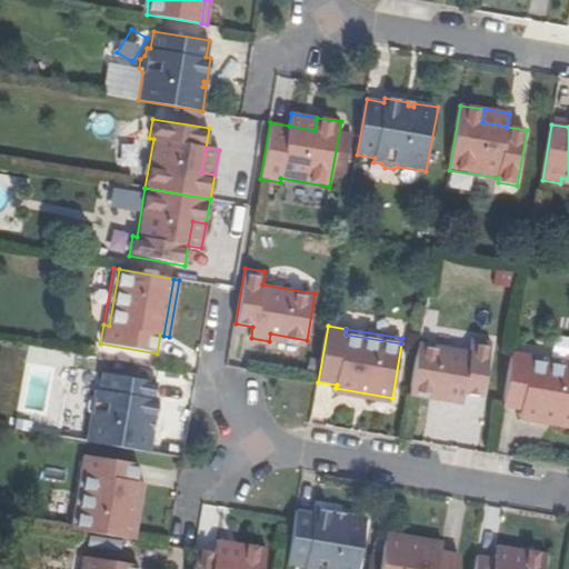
[(305,348),(307,340),(270,333),(269,341),(305,348)]
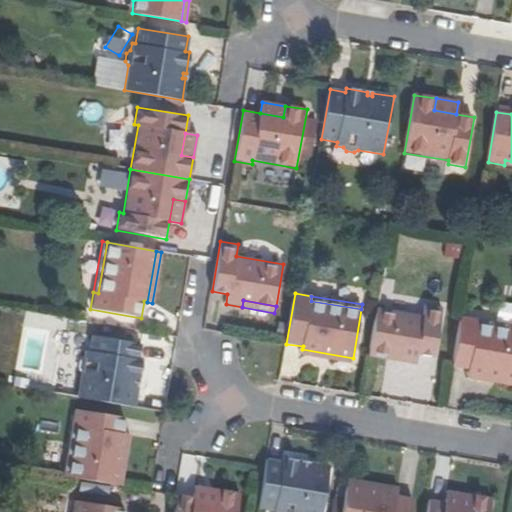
[(424,316),(377,307),(370,350),(403,355),(401,362),(418,365),(419,355),(435,358),(444,307),(426,304),(424,316)]
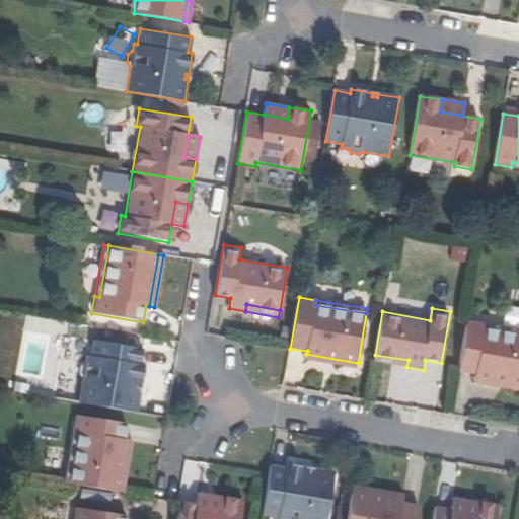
[(474,378),(518,386),(518,335),(484,329),(485,324),(467,321),(458,372),(475,375),(474,378)]
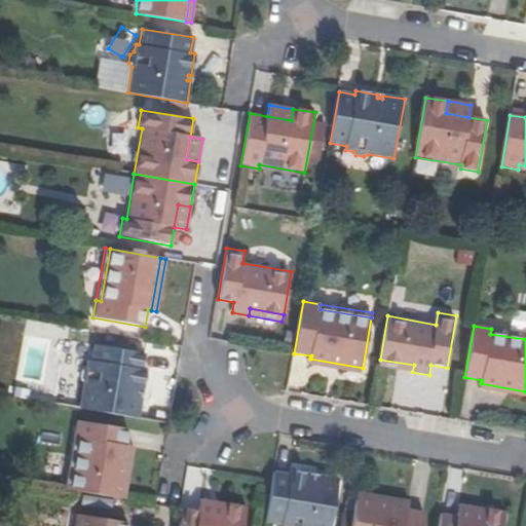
[(490,334),(525,339),(525,334),(491,329),(490,334)]
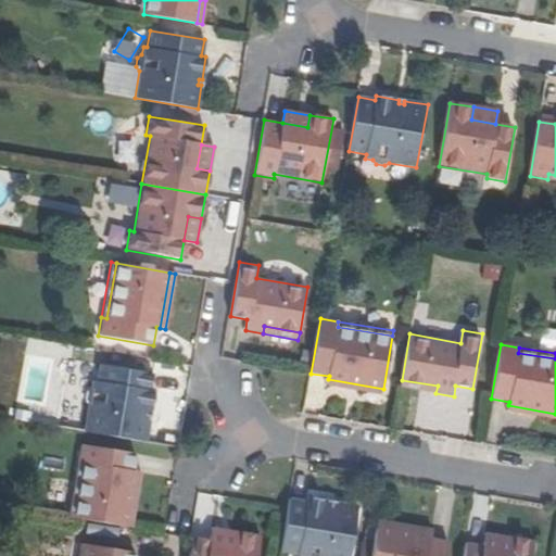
[(83,430),(146,441),(149,418),(146,417),(147,412),(150,413),(153,389),(149,389),(152,371),(98,363),(95,380),(91,379),(89,388),(86,391),(84,400),(87,404),(83,430)]
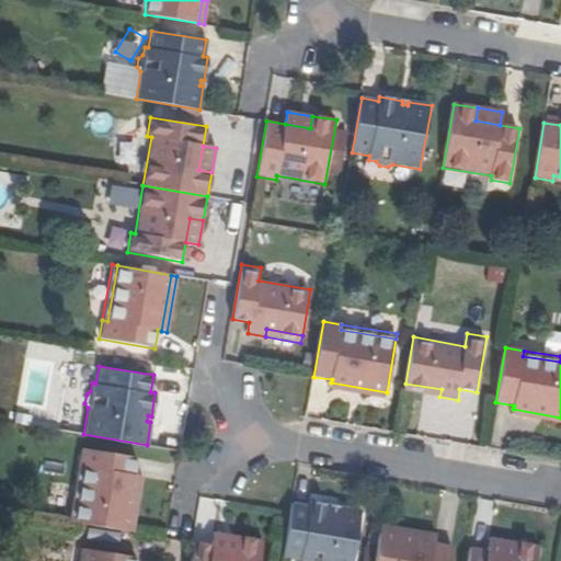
[(331,382),(330,388),(387,398),(387,392),(331,382)]
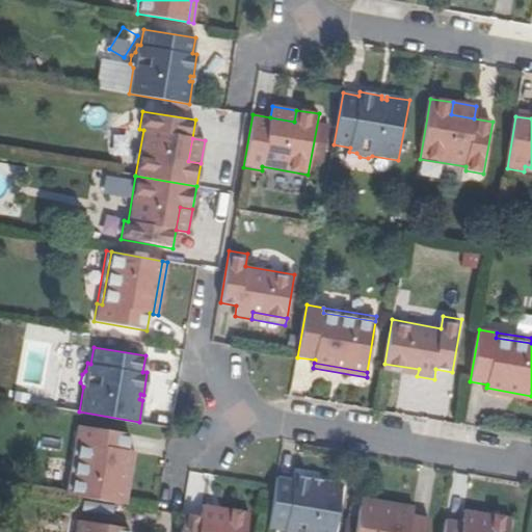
[(419,369),(384,364),(383,371),(417,376),(419,369)]
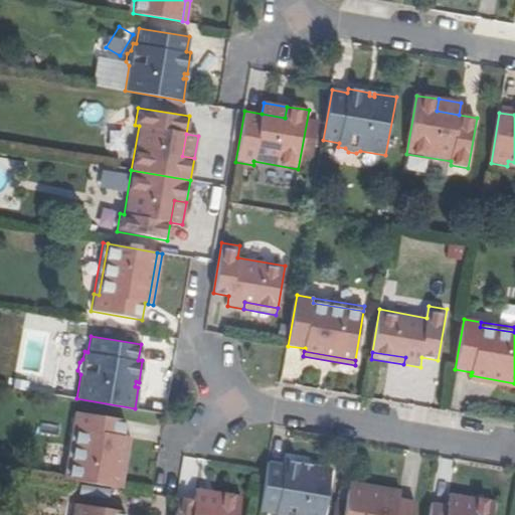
[(514,383),(471,375),(470,380),(514,388),(514,383)]
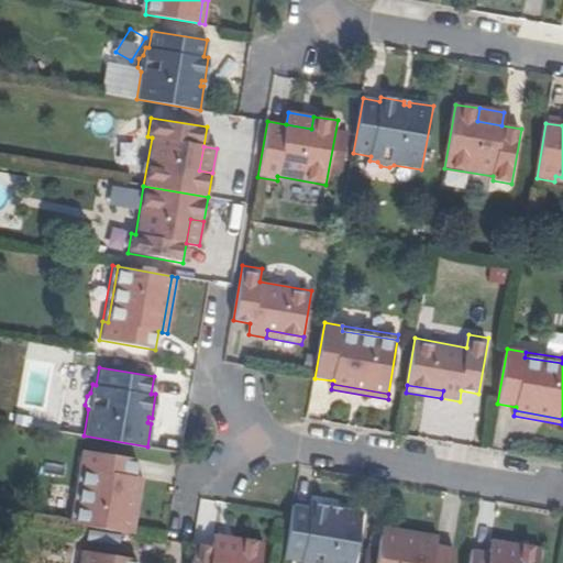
[(75,522),(128,532),(138,476),(134,475),(138,457),(81,448),(78,465),(84,466),(75,522)]
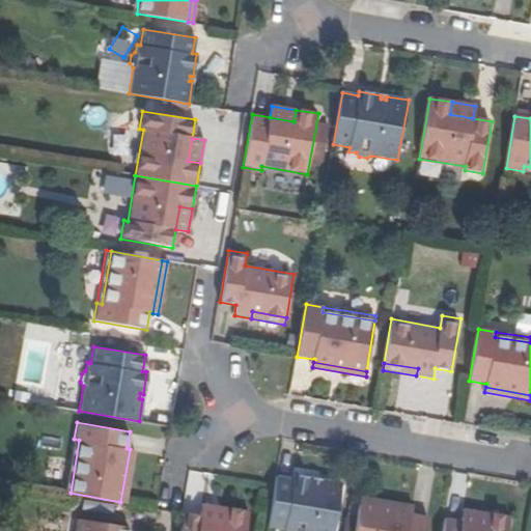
[(65,492),(71,493),(79,440),(74,439),(65,492)]
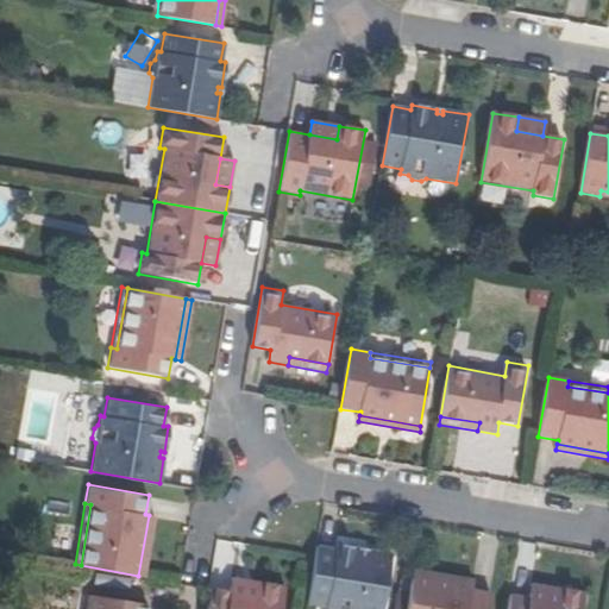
[(144,577),(155,515),(149,515),(138,576),(144,577)]
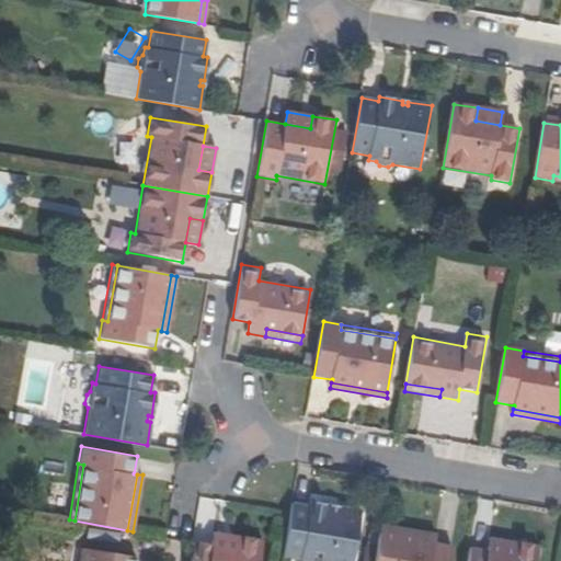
[(352,560),(362,511),(338,507),(338,511),(332,510),(332,506),(309,502),(308,506),(292,504),(282,558),(298,560),(352,560)]
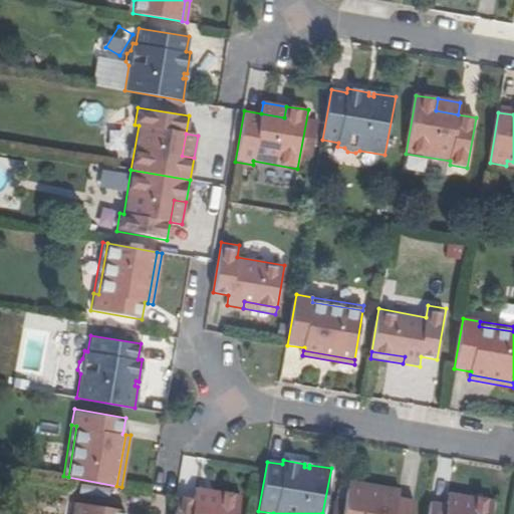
[(399,495),(400,490),(348,481),(347,486),(399,495)]
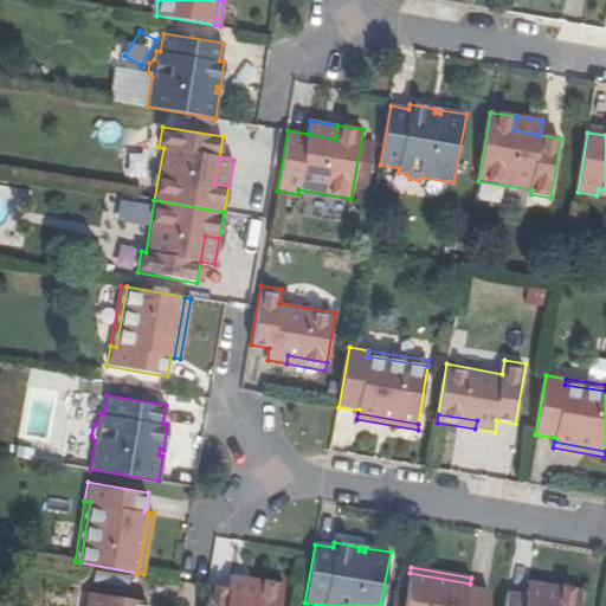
[(470,584),(410,573),(404,605),(485,605),(489,591),(470,587),(470,584)]
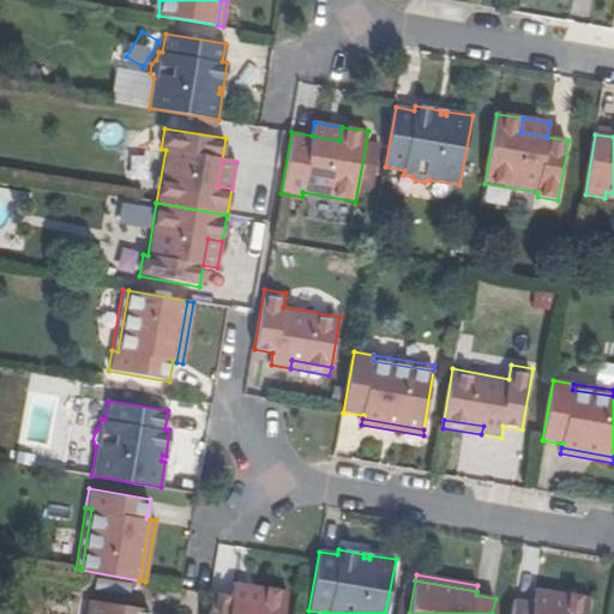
[(258,601),(260,588),(234,583),(232,596),(258,601)]
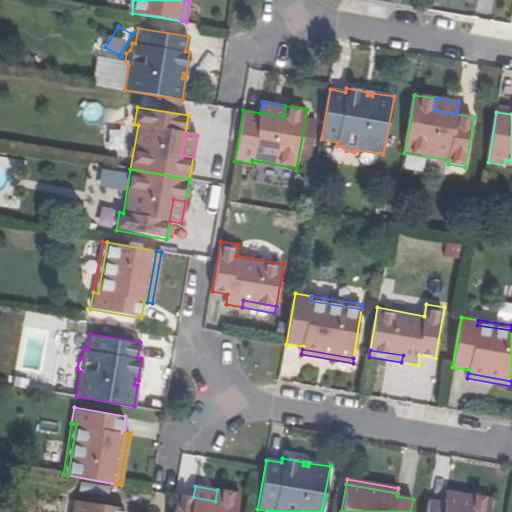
[(236,511),(240,493),(217,490),(215,501),(193,497),(176,494),(172,511),(236,511)]
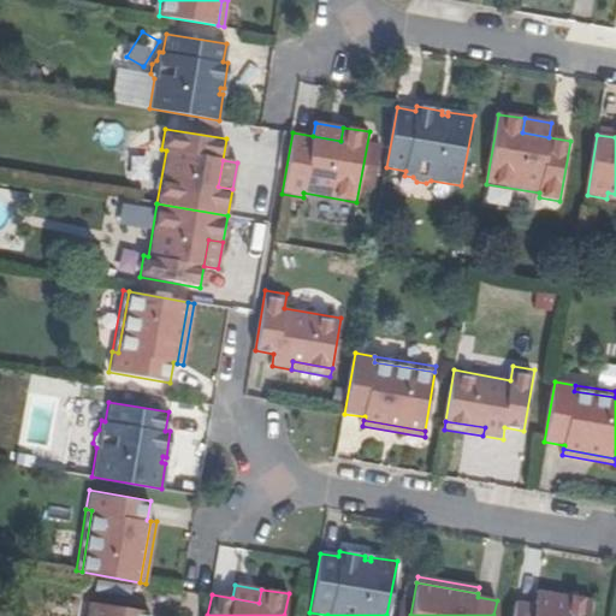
[(563,610),(566,596),(539,592),(537,605),(563,610)]
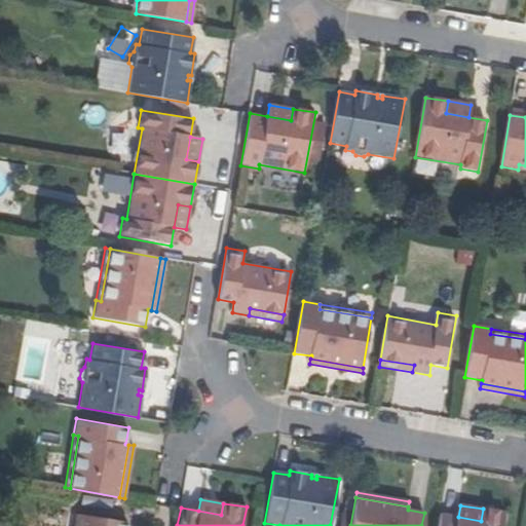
[(503,525),(506,513),(483,509),(481,521),(458,517),(441,514),(438,525),(503,525)]
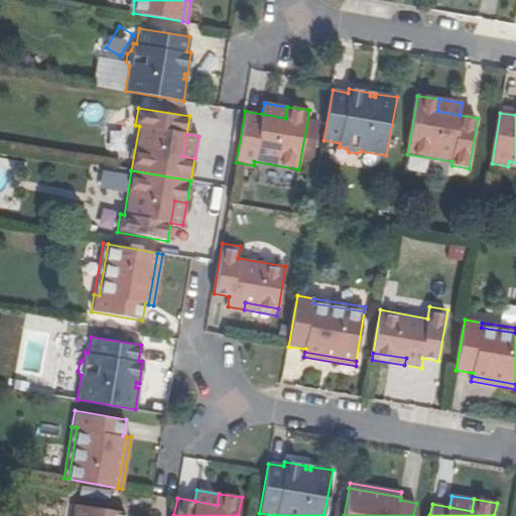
[(123,515),(125,511),(74,503),(71,515),(123,515)]
